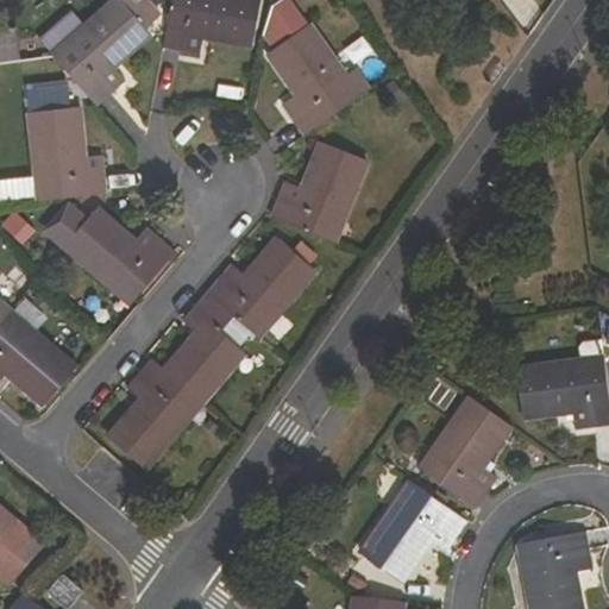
[(58,62),(99,106),(127,81),(114,67),(151,33),(120,0),(115,0),(69,42),(74,48),(58,62)]
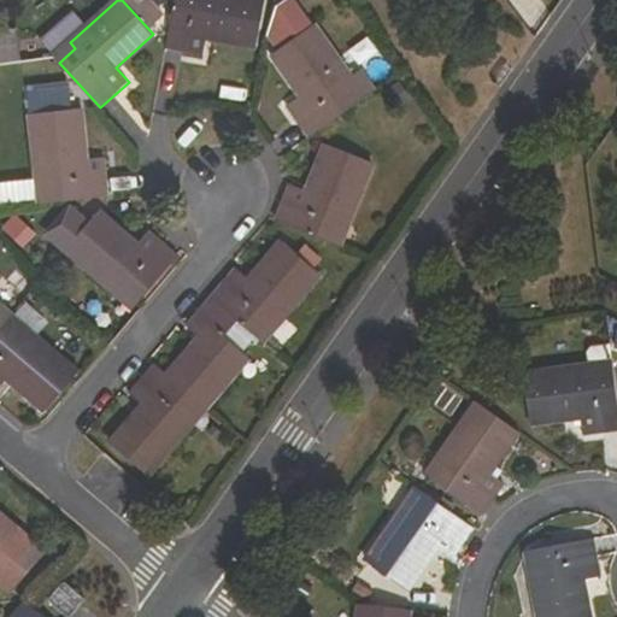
[(205,36),(256,45),(264,0),(174,0),(172,9),(165,48),(203,56),(205,36)]
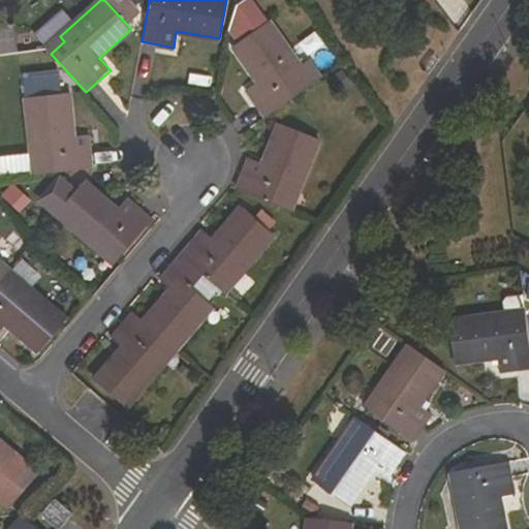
[(246,91),(265,118),(320,79),(308,60),(300,67),(269,22),(265,24),(248,0),(242,0),(230,23),(243,40),(236,45),(259,82),(246,91)]
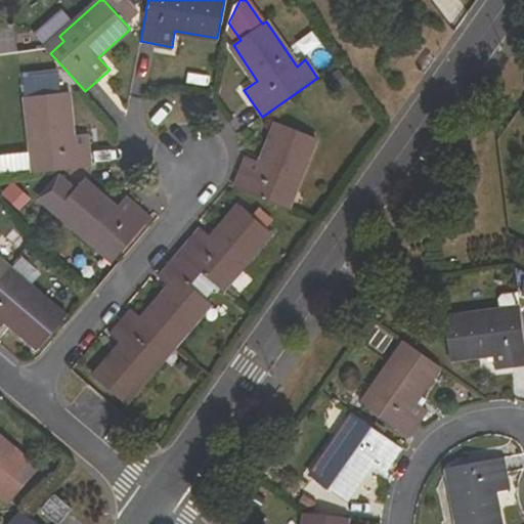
[(28,97),(34,155),(41,155),(42,171),(92,167),(89,134),(73,135),(68,93),(28,97)]
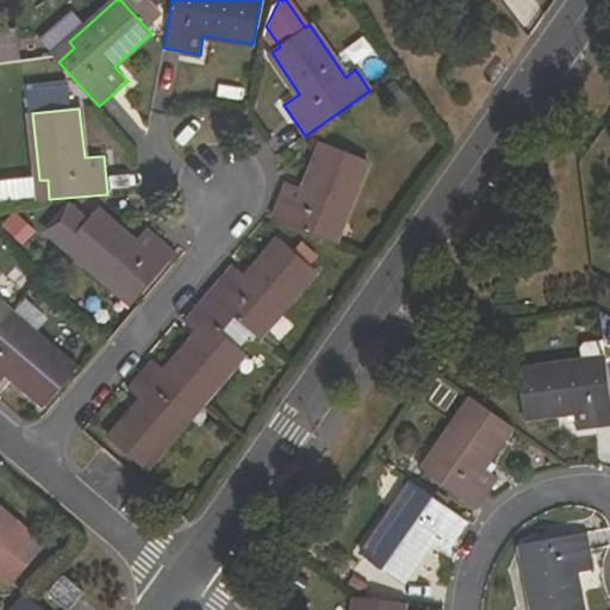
[(286,182),(273,217),(328,240),(337,218),(343,219),(367,160),(323,143),(305,190),(286,182)]
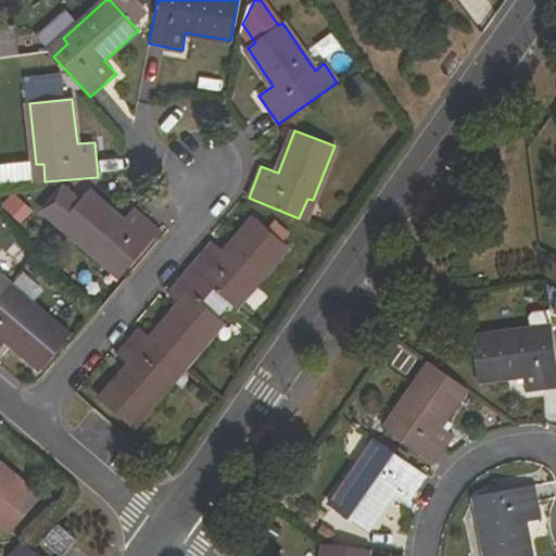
[(124,222),(89,191),(79,202),(66,191),(48,214),(106,264),(112,258),(126,272),(161,230),(135,207),(124,222)]
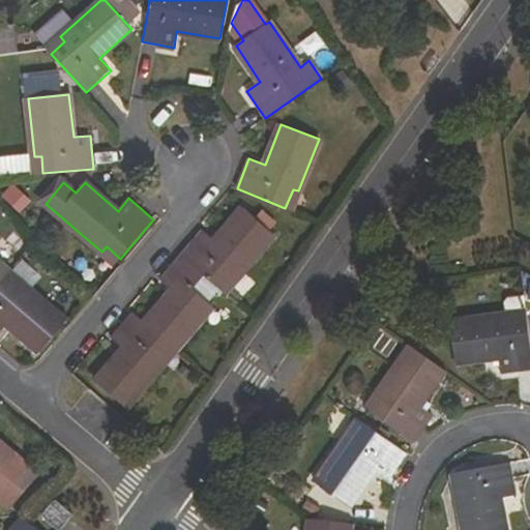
[(201,230),(180,255),(205,275),(219,288),(233,271),(238,276),(274,235),(242,207),(214,240),(201,230)]
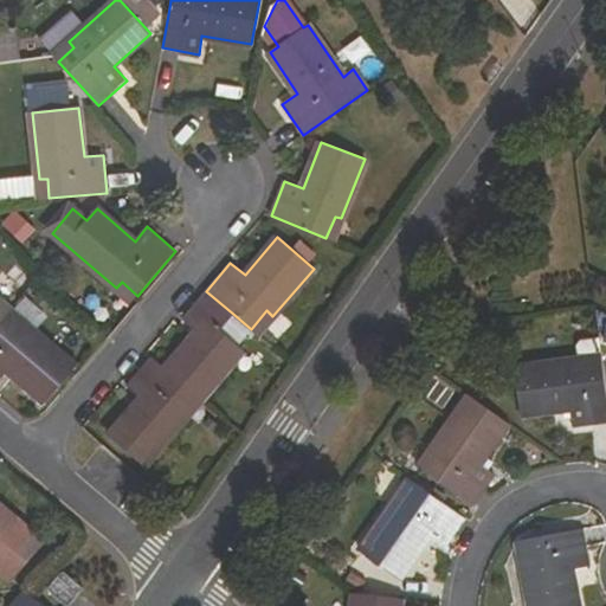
[(198,331),(166,368),(195,394),(201,400),(244,349),(221,330),(234,315),(206,291),(182,318),(198,331)]
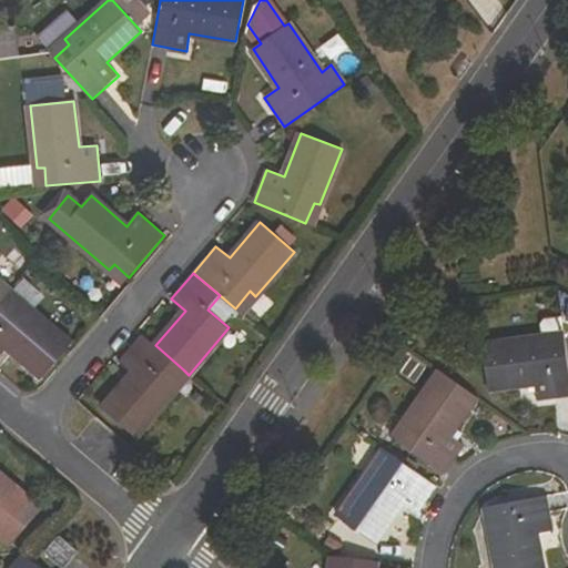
[(4,297),(0,303),(0,356),(8,347),(43,377),(71,344),(26,305),(28,302),(12,288),(4,297)]
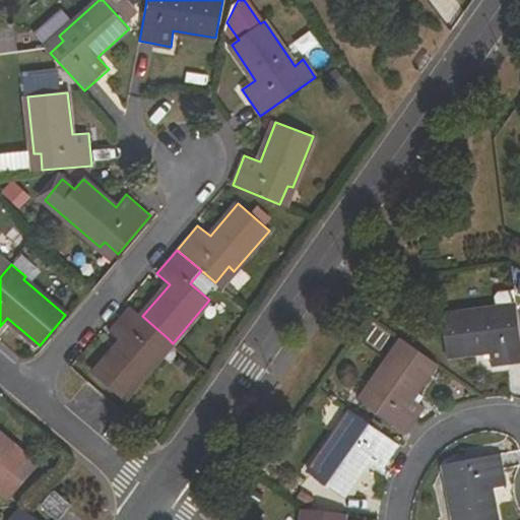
[(155,352),(168,338),(142,316),(129,305),(108,330),(122,341),(93,373),(125,400),(160,358),(155,352)]
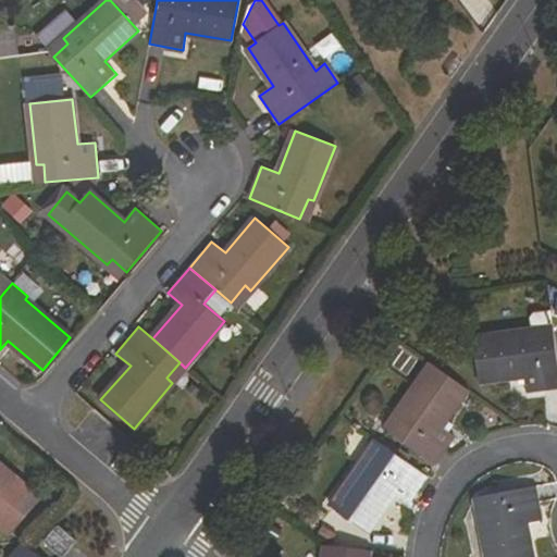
[(478,380),(523,375),(525,393),(556,388),(556,366),(553,333),(532,336),(531,330),(473,337),(478,380)]
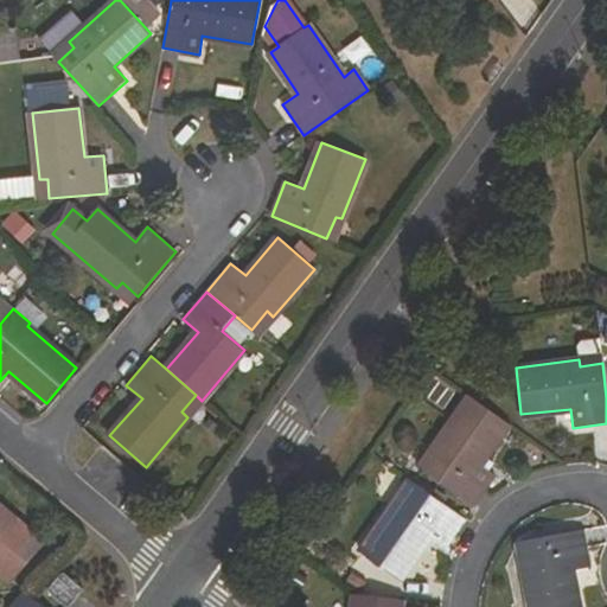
[(496,475),(479,464),(508,423),(470,396),(432,449),(438,454),(425,472),(473,506),(496,475)]
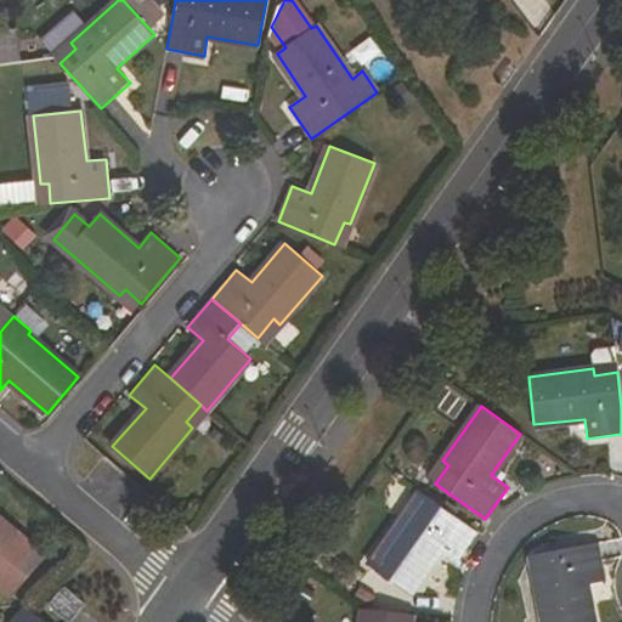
[(437,550),(454,563),(478,530),(428,495),(414,514),(407,509),(368,566),(408,593),(437,550)]
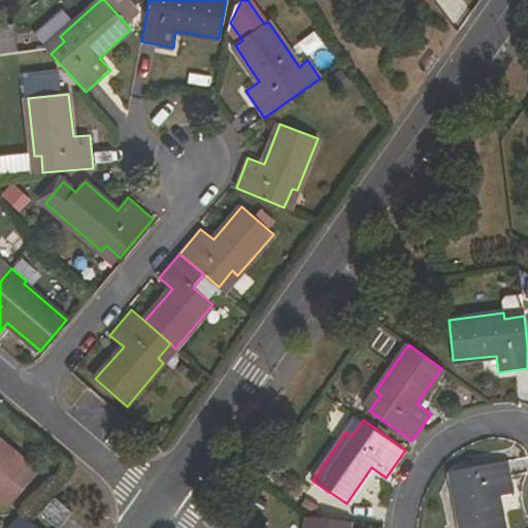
[(0,495),(11,504),(37,473),(0,440),(0,495)]
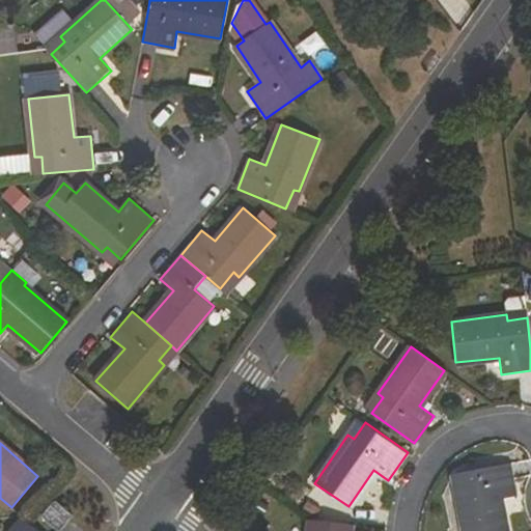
[(460,471),(463,490),(456,491),(464,530),(505,530),(499,499),(518,495),(510,462),(460,471)]
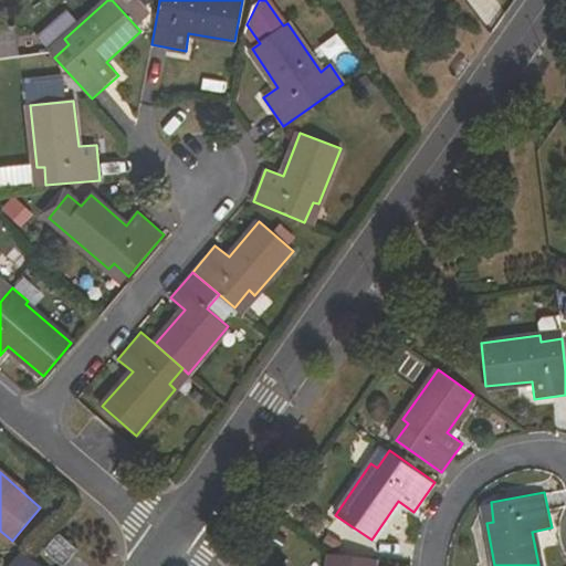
[(63,565),(77,551),(59,534),(44,549),(62,565),(63,565)]
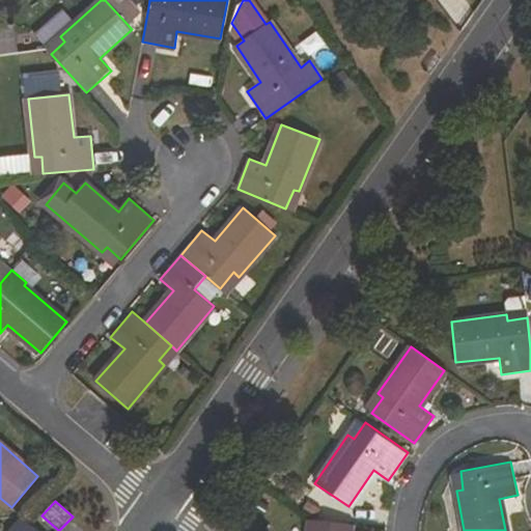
[(320,508),(307,502),(303,509),(316,516),(320,508)]
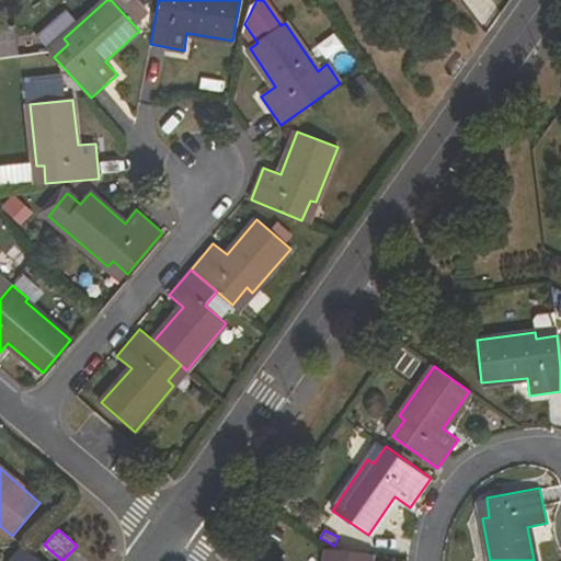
[(13,560),(39,560),(26,550),(24,548),(13,560)]
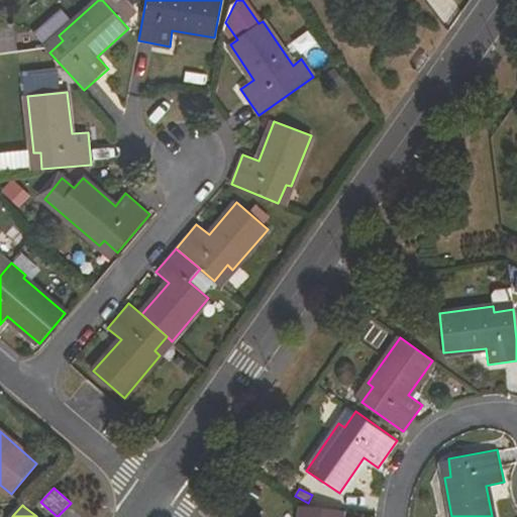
[(340,516),(342,510),(302,506),(301,516),(340,516)]
